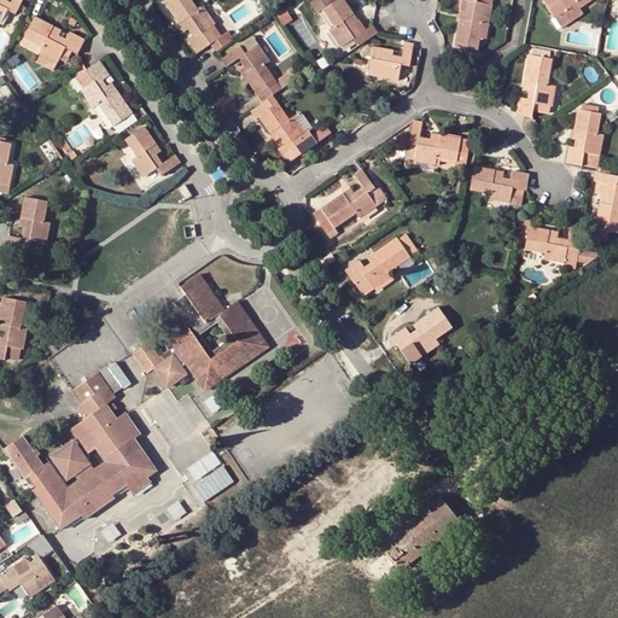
[(0,0),(0,23),(6,11),(15,15),(22,0),(11,0),(10,3),(3,0),(0,0)]
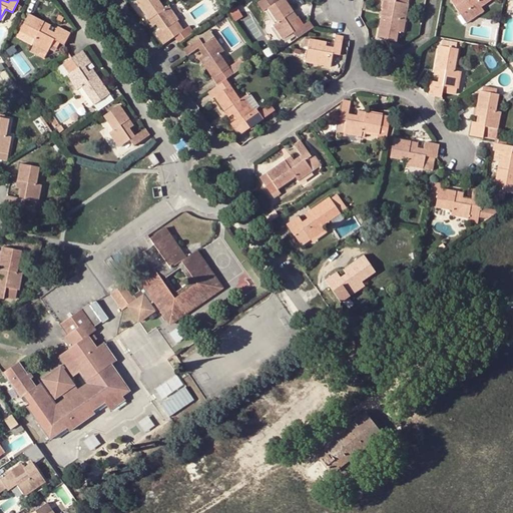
[(139,0),(135,3),(147,21),(151,17),(156,24),(160,29),(154,33),(162,45),(173,38),(177,44),(186,37),(182,31),(176,22),(178,21),(168,6),(164,10),(157,0),(139,0)]
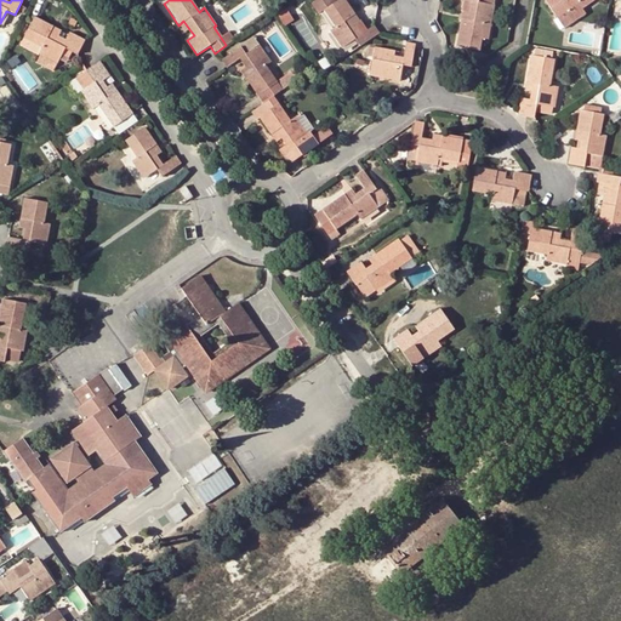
[(329,30),(341,47),(354,39),(359,47),(379,34),(372,27),(360,34),(354,26),(348,18),(354,15),(343,0),(339,0),(336,3),(334,0),(317,0),(311,5),(318,16),(323,11),(334,28),(329,30)]
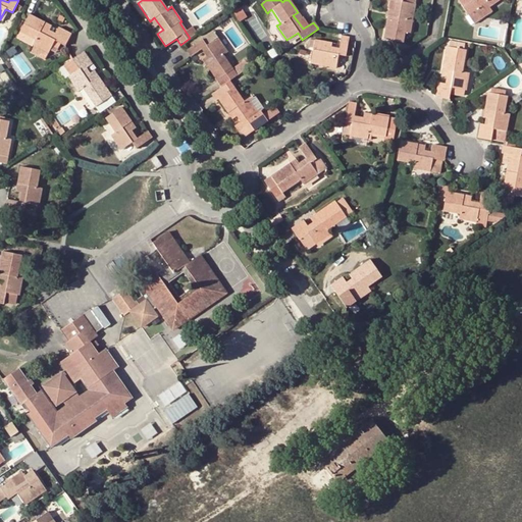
[(381,0),(389,1),(395,2),(393,11),(392,19),(386,18),(382,40),(402,44),(404,34),(409,35),(414,5),(401,3),(401,0),(381,0)]
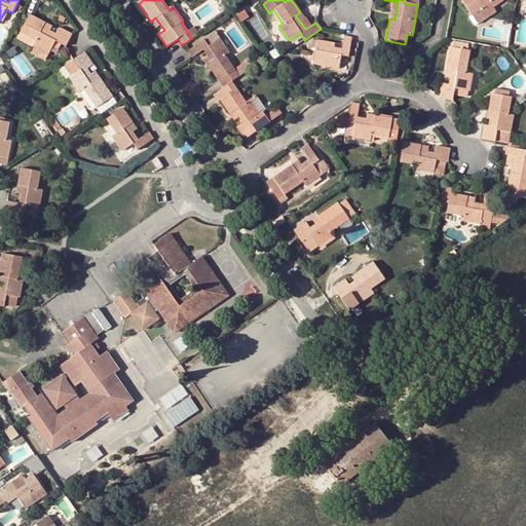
[(460,0),(472,16),(490,3),(493,7),(502,0),(460,0)]
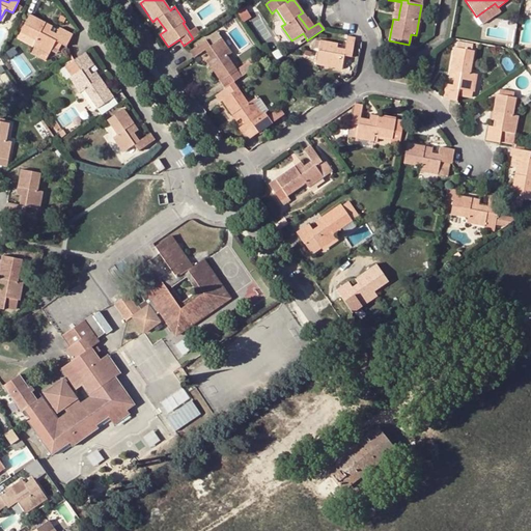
[(500,10),(498,7),(495,3),(476,17),(481,24),(500,10)]
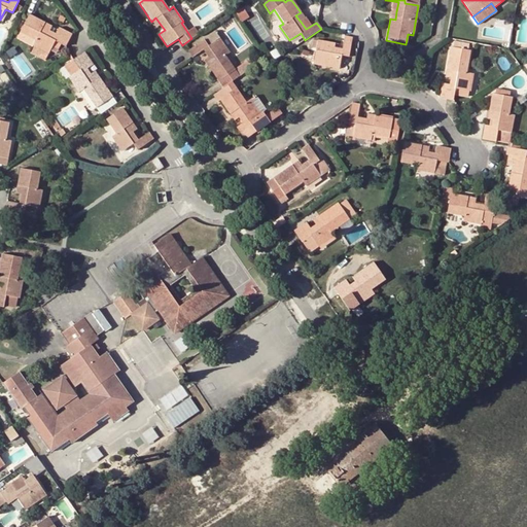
[(295,15),(301,22),(305,20),(301,12),(295,15)]
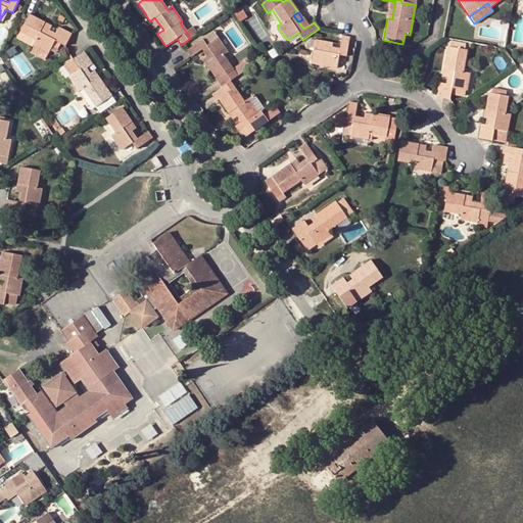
[(34,45),(30,53),(44,60),(49,50),(54,41),(60,44),(64,46),(72,34),(58,28),(55,34),(49,30),(42,27),(45,22),(29,14),(18,33),(35,40),(32,45),(34,45)]
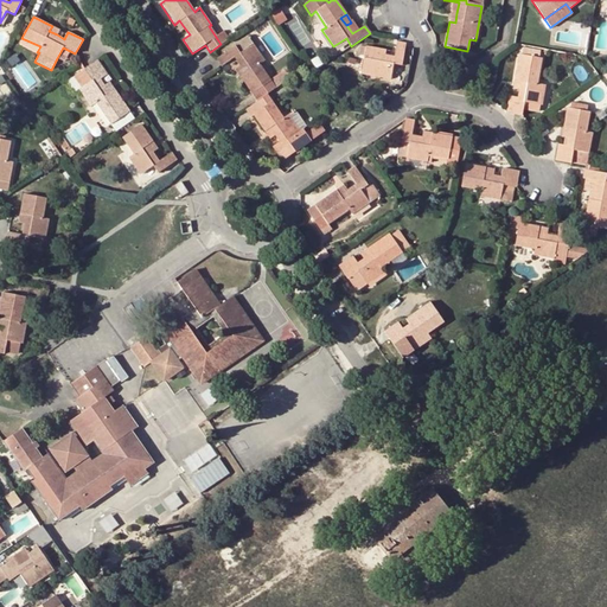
[(179,20),(174,25),(179,32),(185,29),(179,20)]
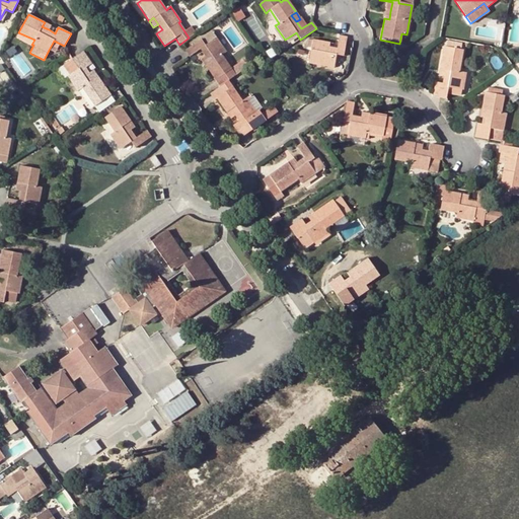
[(204,46),(216,38),(212,31),(200,40),(204,46)]
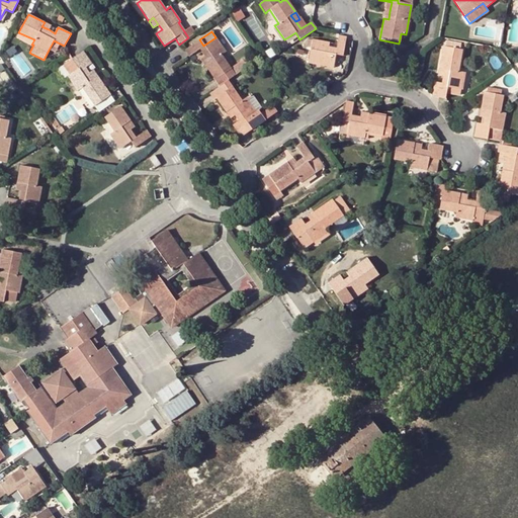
[(34,39),(18,32),(15,37),(31,46),(31,45),(34,39)]
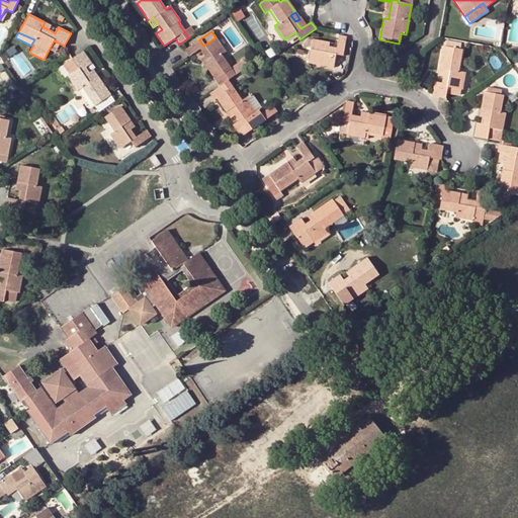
[(323,47),(323,41),(312,40),(308,64),(333,69),(335,56),(342,57),(346,37),(338,36),(336,49),(328,48),(323,47)]
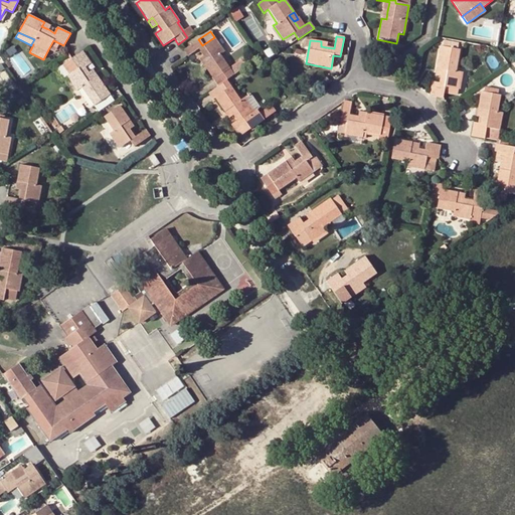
[(203,66),(217,87),(226,79),(246,65),(241,59),(229,68),(219,54),(223,51),(214,37),(202,45),(198,39),(183,50),(187,56),(198,49),(203,56),(207,62),(203,66)]
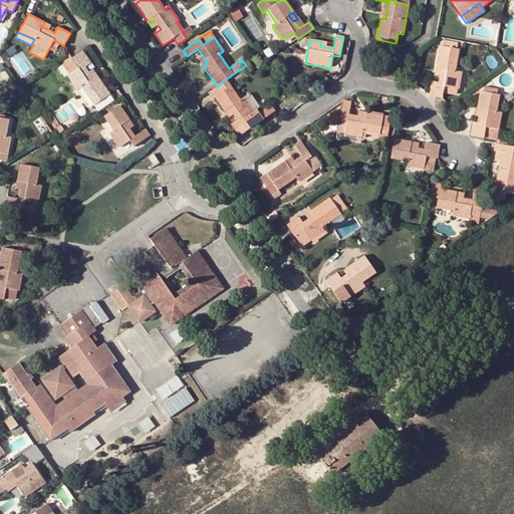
[(53,40),(48,49),(54,52),(59,43),(53,40)]
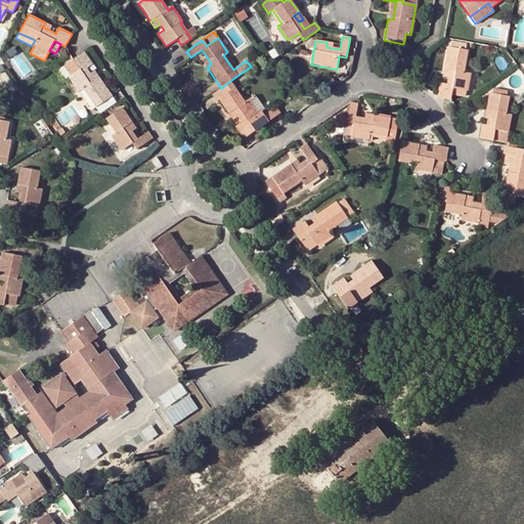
[(450,41),(450,47),(465,50),(465,44),(450,41)]
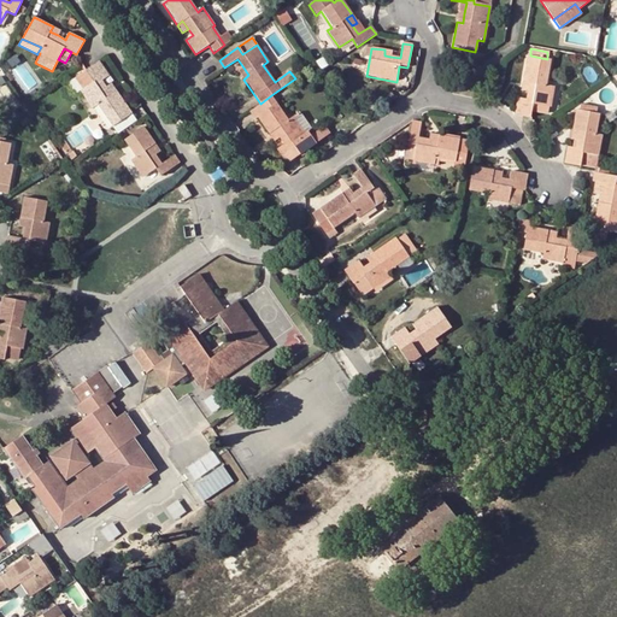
[(516,98),(513,115),(529,117),(532,110),(532,105),(548,106),(552,86),(546,84),(551,59),(547,59),(530,56),(527,56),(522,82),(528,82),(527,92),(526,99),(516,98)]
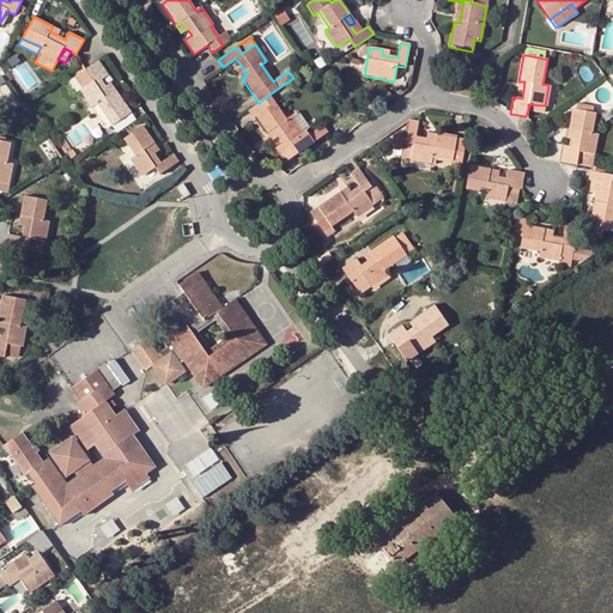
[(110,95),(105,86),(101,80),(108,76),(98,61),(85,71),(92,82),(79,91),(91,108),(96,104),(110,126),(129,113),(115,91),(110,95)]
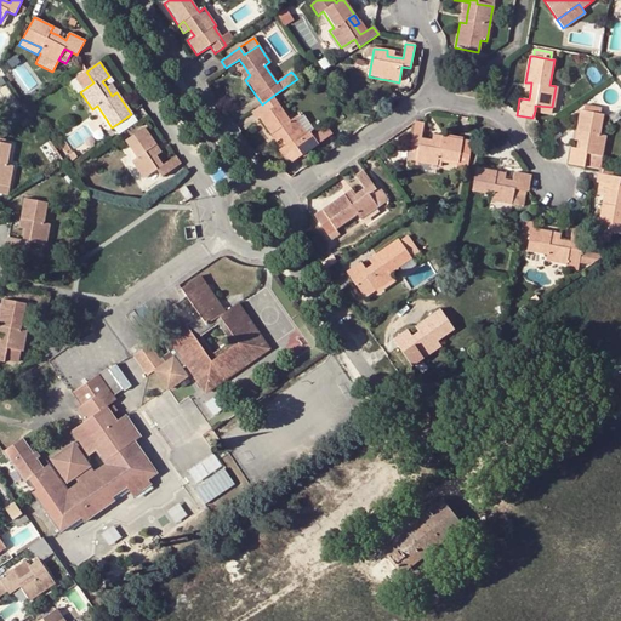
[(239,72),(245,80),(250,75),(245,68),(239,72)]
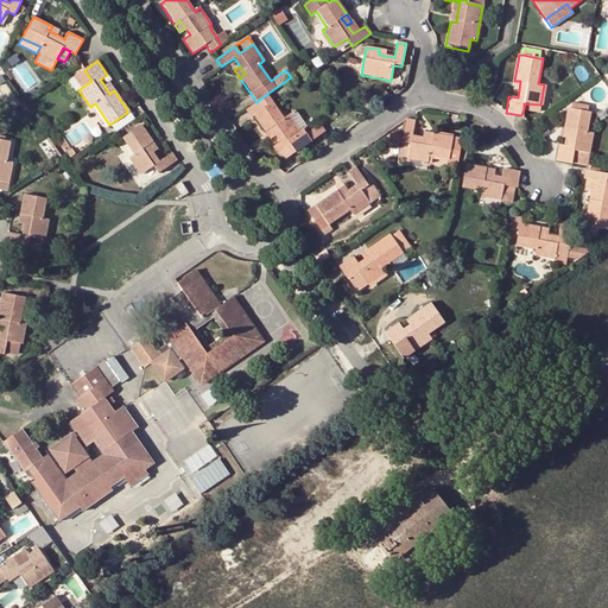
[(109,83),(105,86),(109,94),(114,90),(109,83)]
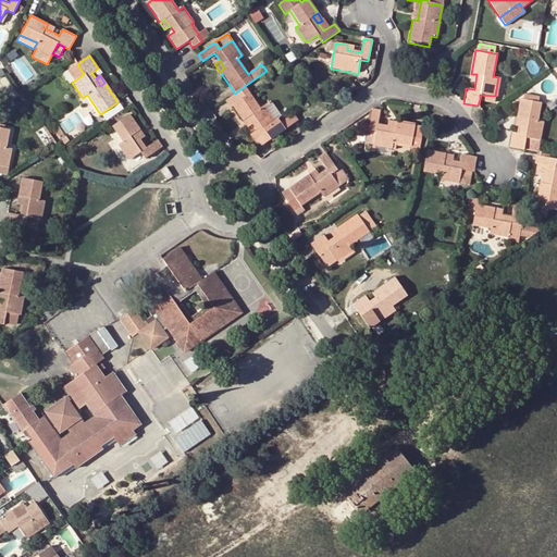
[(235,94),(224,100),(230,108),(232,106),(242,122),(246,119),(251,125),(256,132),(249,136),(257,148),(270,139),(263,130),(275,121),(264,106),(260,109),(249,94),(245,86),(235,94)]
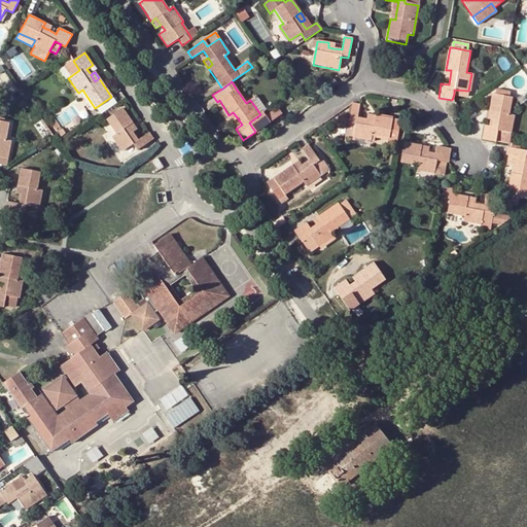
[(481,139),(493,141),(495,142),(497,131),(510,132),(513,115),(508,114),(512,98),(492,93),(488,111),(493,112),(492,118),(491,126),(484,125),(481,139)]
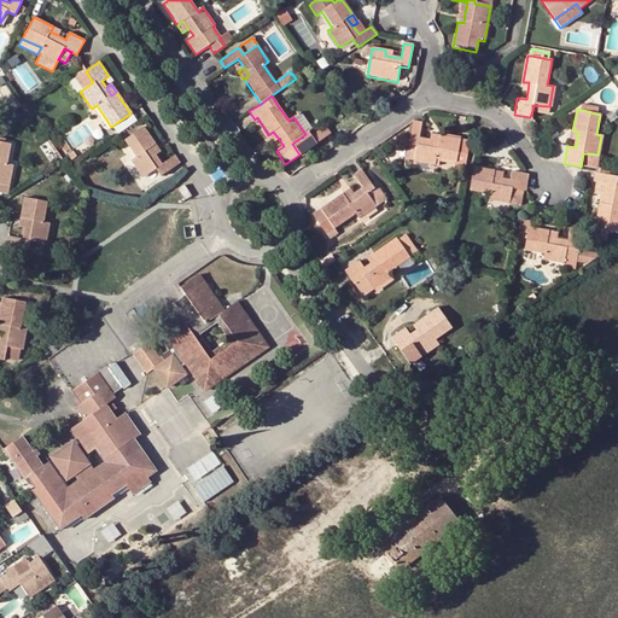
[(111,127),(116,134),(136,121),(130,114),(111,127)]
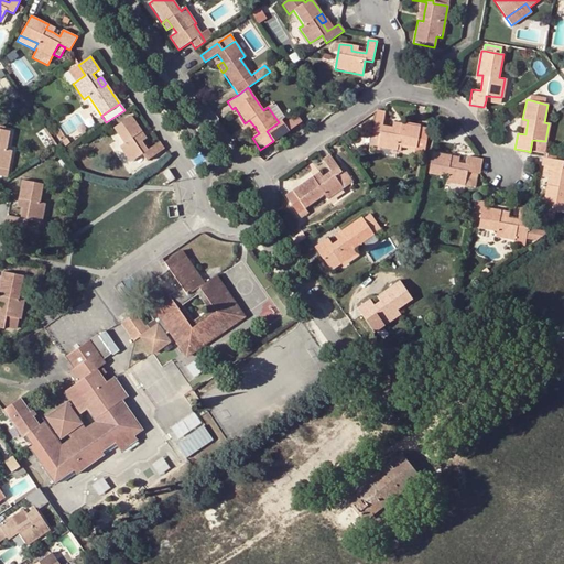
[(377,147),(397,150),(398,144),(415,148),(423,149),(427,128),(420,127),(400,123),(400,128),(392,127),(382,125),(384,111),(376,110),(371,130),(379,132),(377,147)]
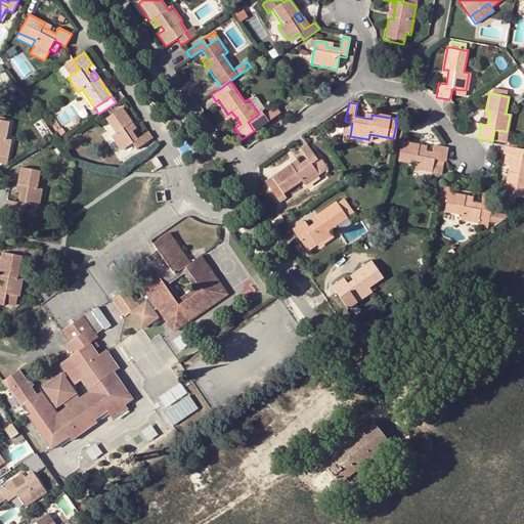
[(136,148),(153,138),(147,132),(137,139),(132,131),(127,125),(132,122),(122,107),(104,120),(115,133),(111,137),(121,150),(132,143),(136,148)]
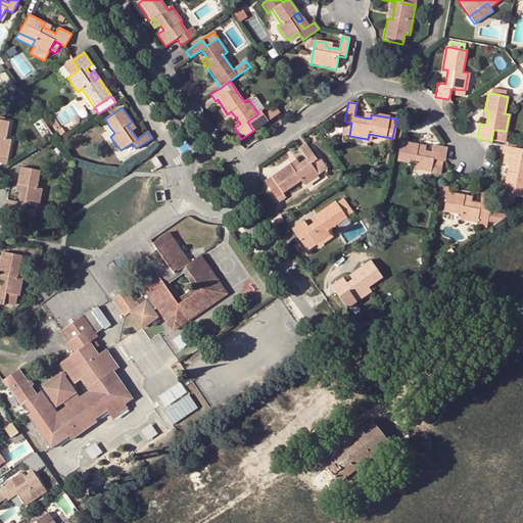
[(236,117),(231,111),(227,114),(231,121),(236,117)]
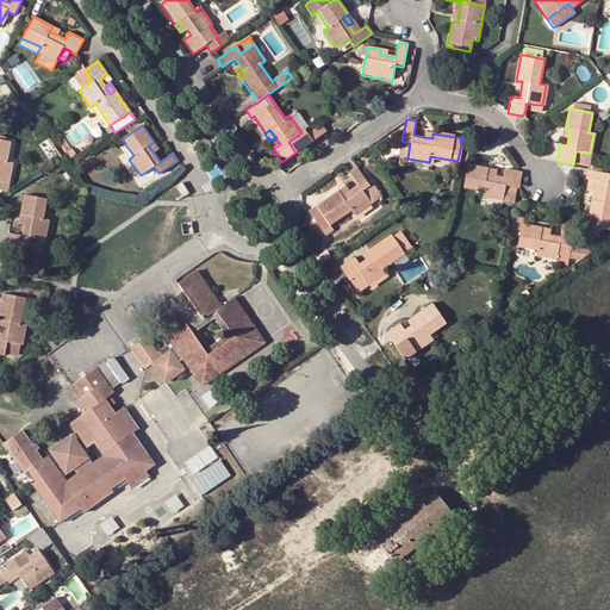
[(0,181),(8,184),(13,163),(7,162),(10,143),(0,141),(0,181)]
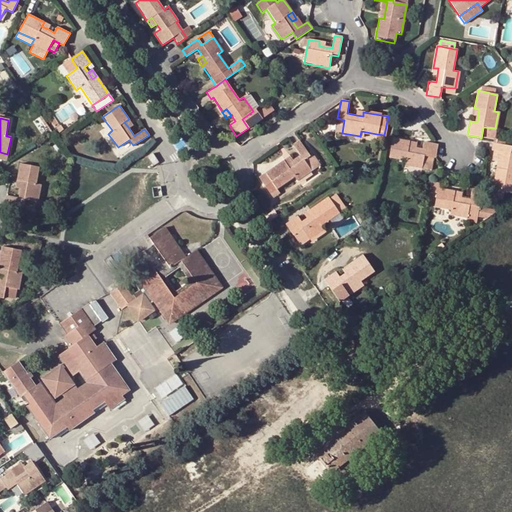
[(335,132),(342,133),(344,120),(337,118),(335,132)]
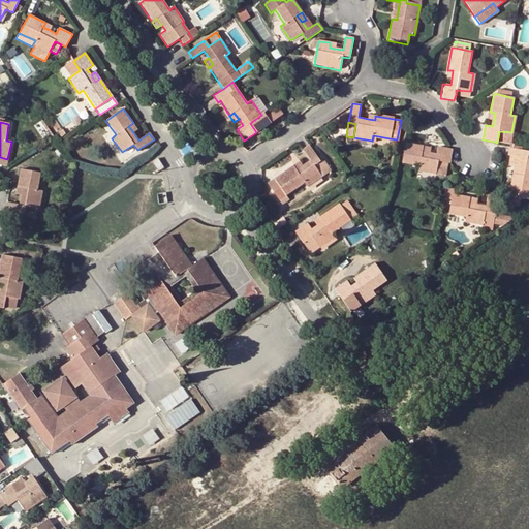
[(137,129),(133,123),(128,126),(133,132),(137,129)]
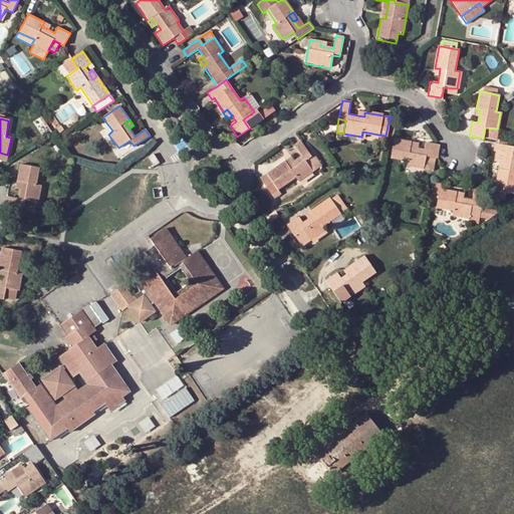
[(435,158),(437,158),(438,146),(438,145),(425,142),(424,149),(418,148),(411,147),(411,142),(394,138),(390,158),(407,162),(406,166),(423,169),(426,157),(435,158)]
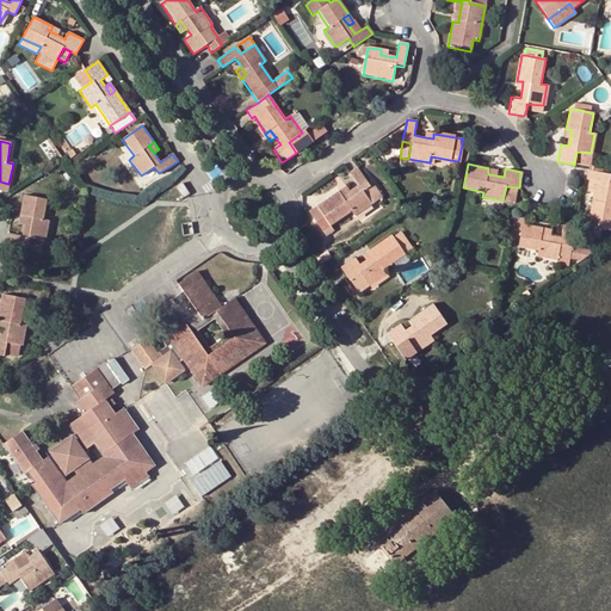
[(362,191),(369,185),(356,167),(349,173),(357,185),(349,190),(341,196),(338,190),(308,211),(321,230),(350,210),(355,215),(371,204),(362,191)]
